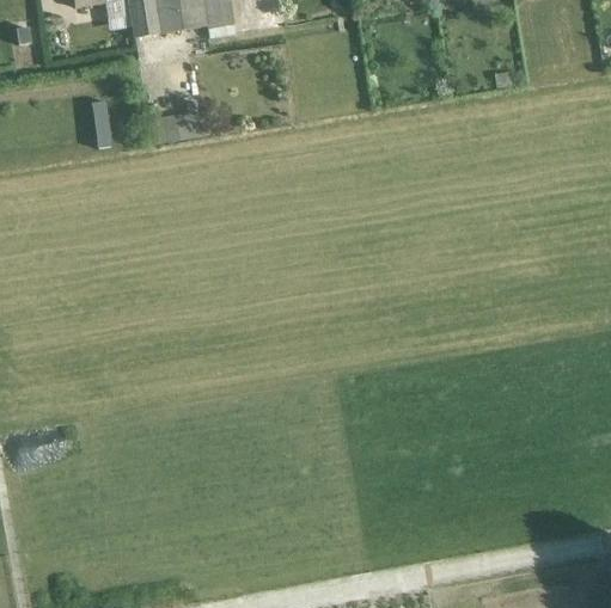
[(73,0),(74,7),(105,2),(108,14),(130,11),(128,0),(73,0)]
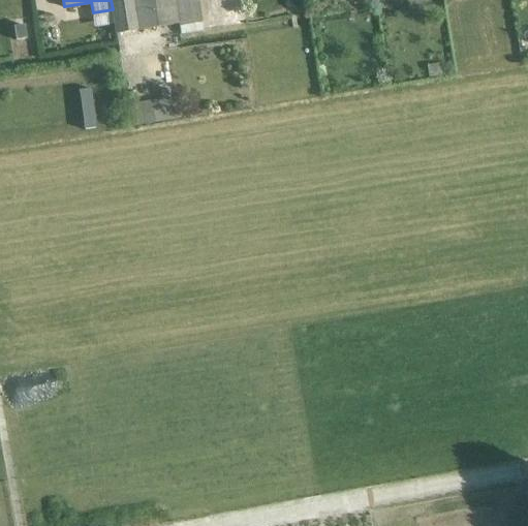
[(111,0),(113,9),(116,31),(179,22),(175,0),(111,0)]
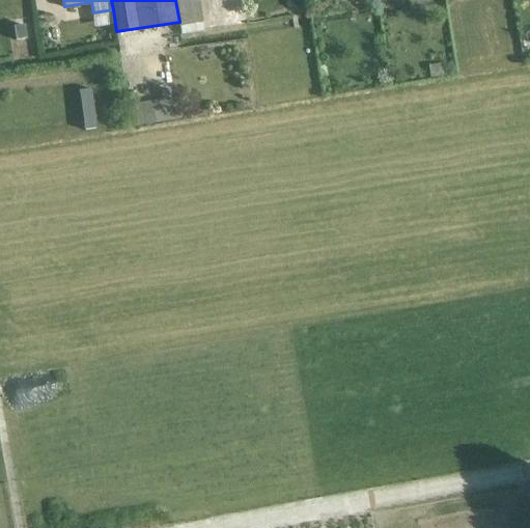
[(175,0),(179,22),(180,24),(203,21),(200,0),(175,0)]
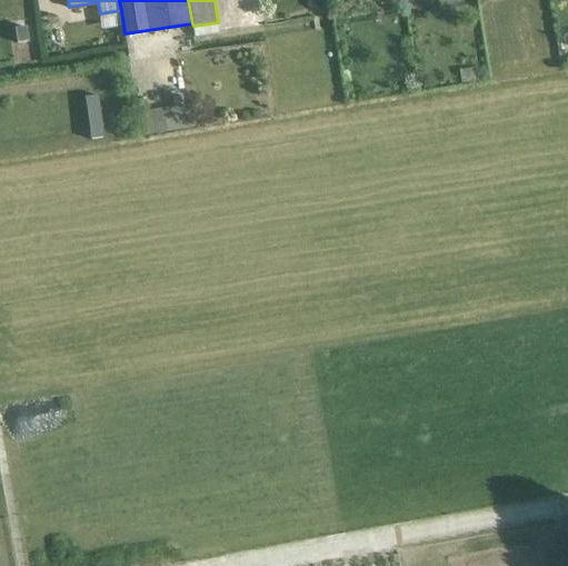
[(175,106),(141,110),(145,132),(188,126),(182,95),(173,96),(175,106)]
